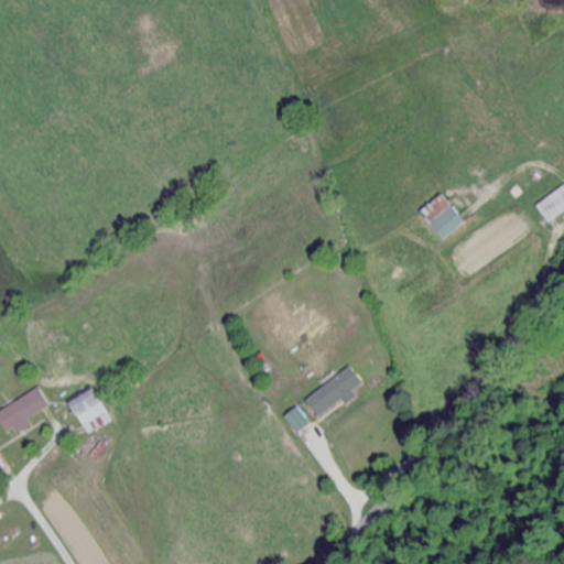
[(563,214),(563,190),(537,204),(546,224),(563,214)]
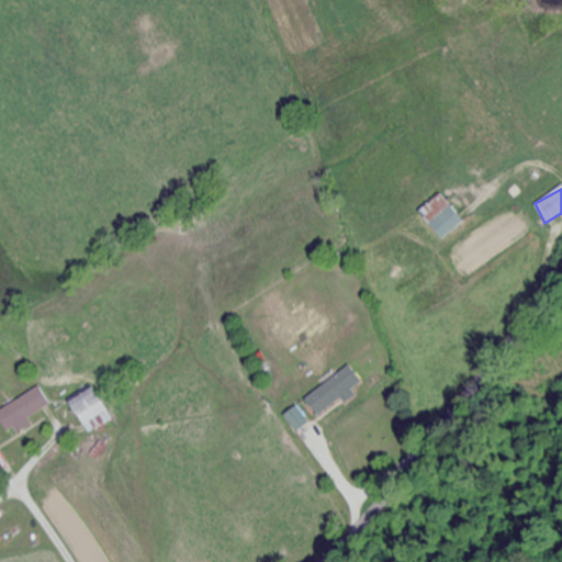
[(418,213),(442,242),(464,223),(440,194),(418,213)]
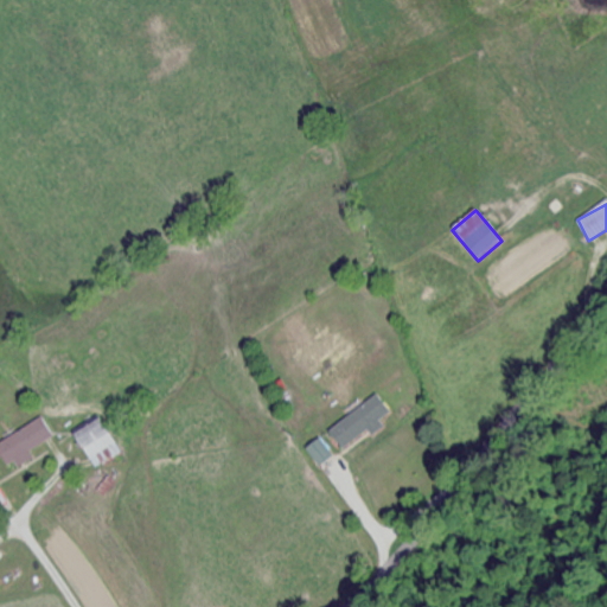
[(379,423),(390,415),(378,397),(328,432),(343,453),(382,426),(379,423)]
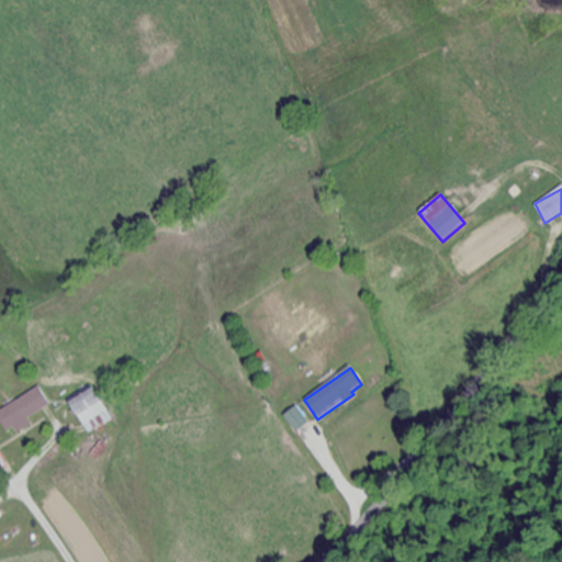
[(90,435),(113,419),(91,386),(68,402),(90,435)]
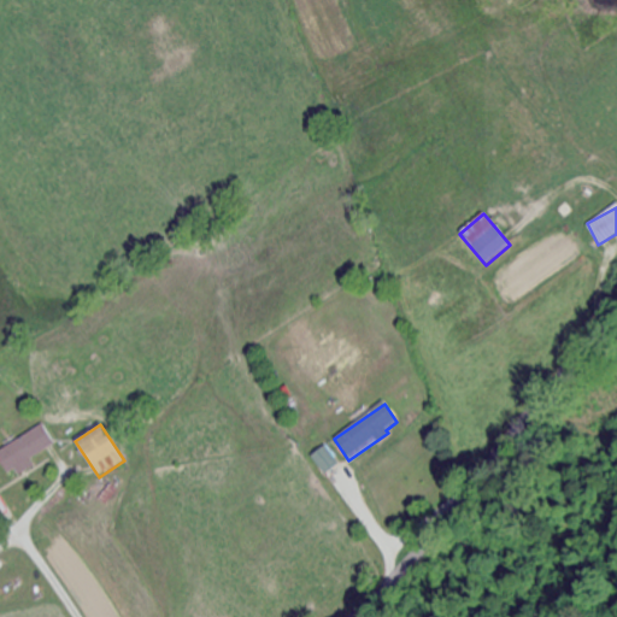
[(36,466),(33,462),(57,447),(43,425),(0,452),(0,459),(13,481),(36,466)]
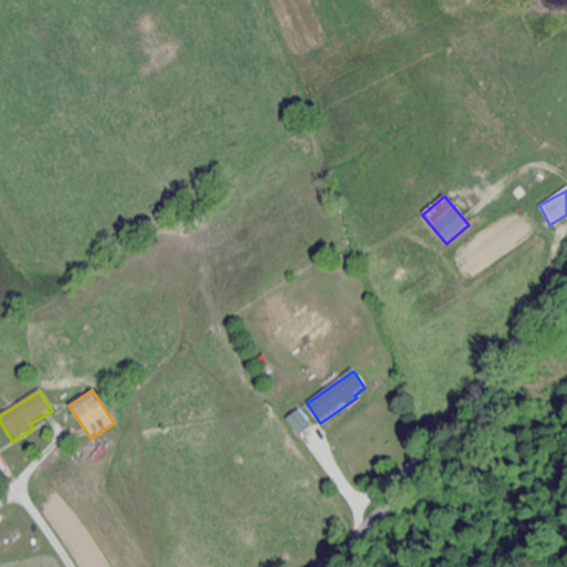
[(286,421),(298,437),(311,429),(299,412),(286,421)]
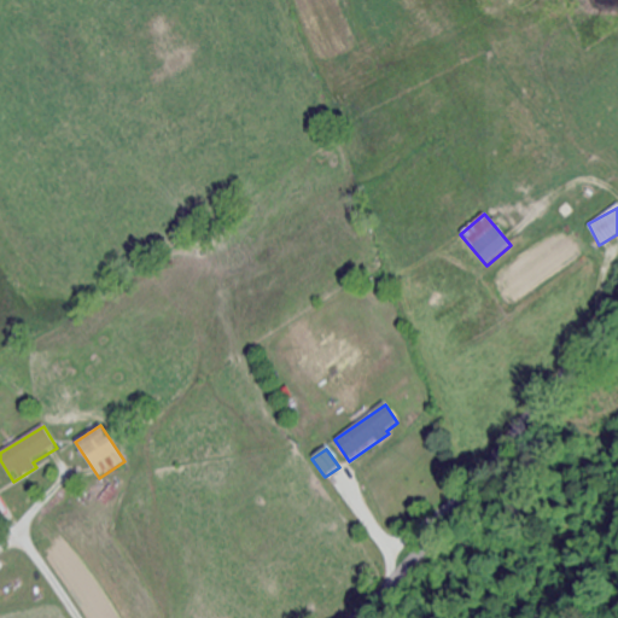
All buildings are outlined.
